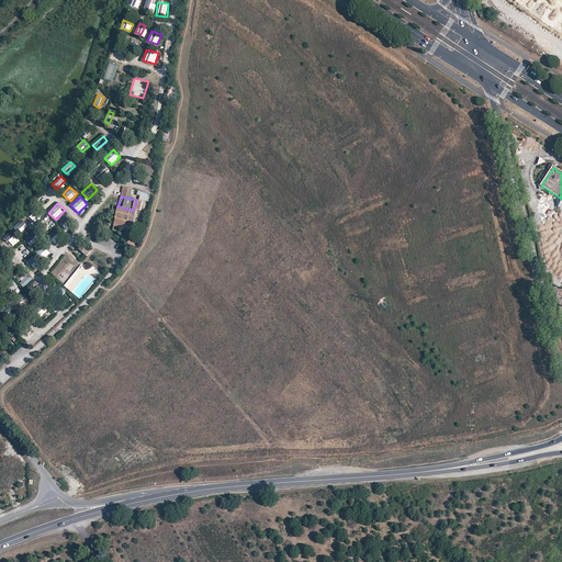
[(137,212),(133,211),(119,206),(115,217),(134,222),(137,212)]
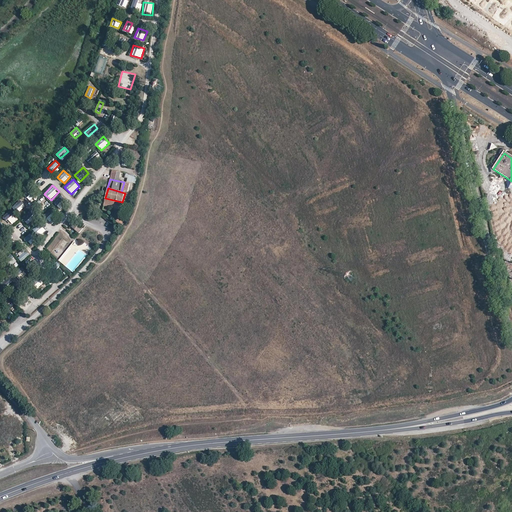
[(61,195),(54,203),(59,207),(66,200),(61,195)]
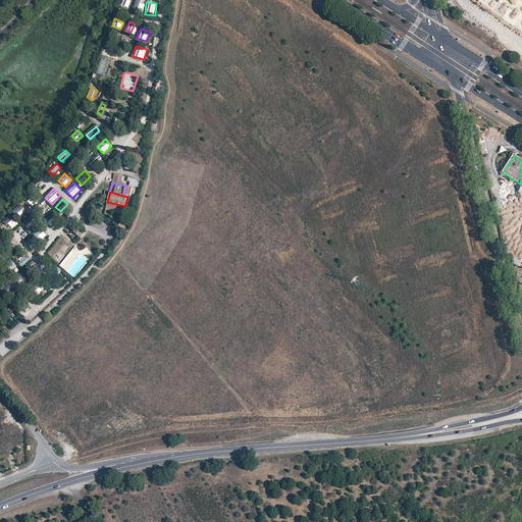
[(42,209),(47,204),(44,201),(39,206),(42,209)]
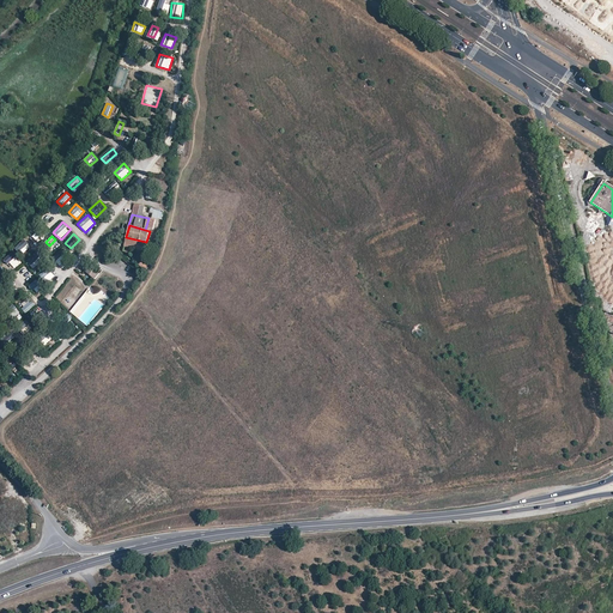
[(146,242),(126,237),(125,244),(145,250),(146,242)]
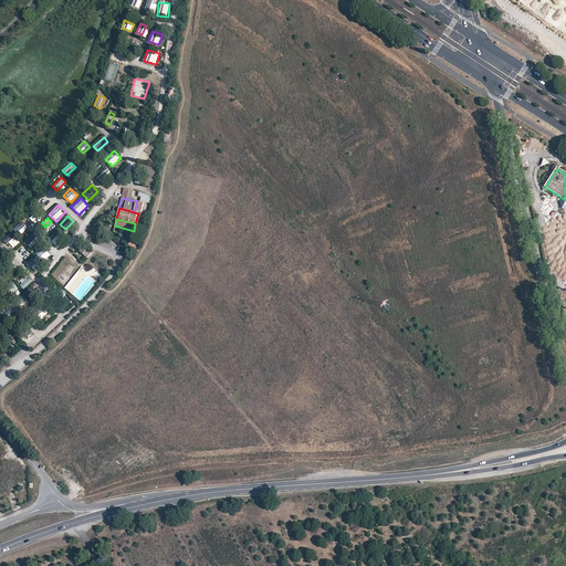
[(21,234),(29,228),(22,220),(14,228),(21,234)]
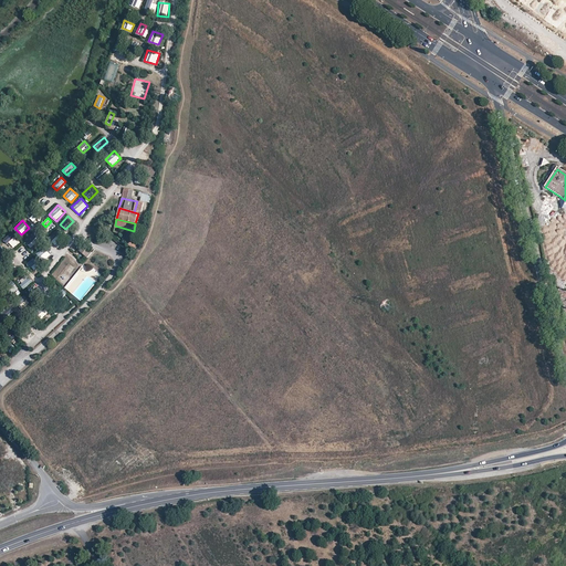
[(59,228),(49,238),(54,243),(64,233),(59,228)]
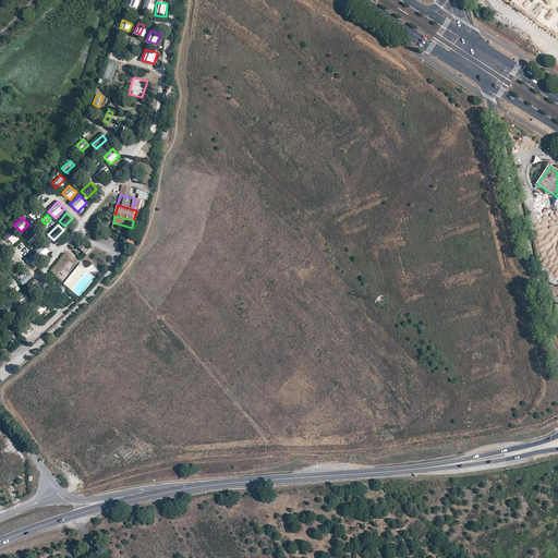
[(24,239),(32,244),(39,235),(33,229),(24,239)]
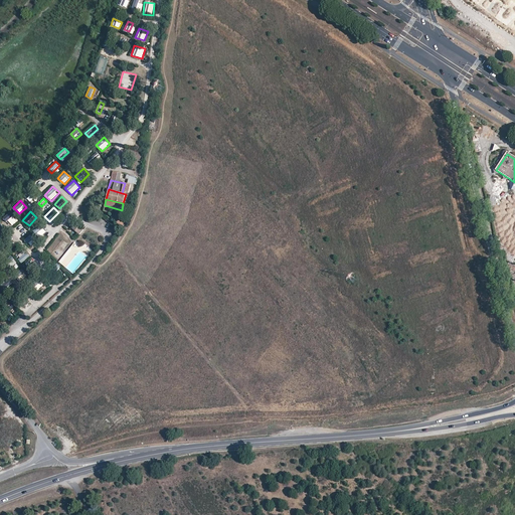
[(123,227),(126,221),(117,219),(116,222),(123,227)]
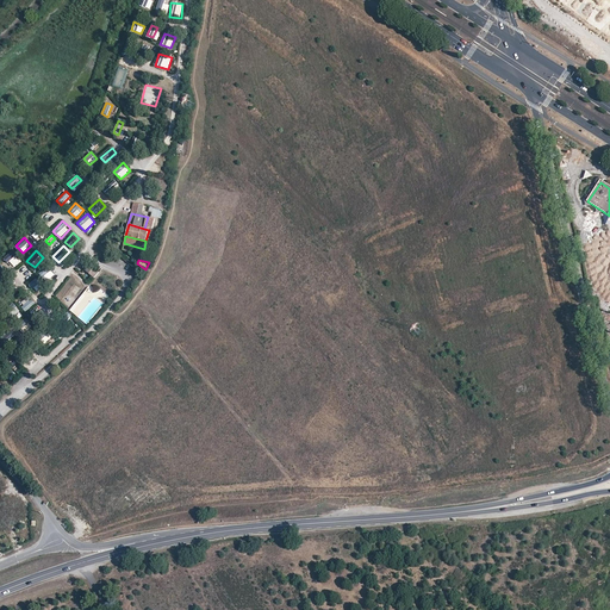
[(41,274),(45,278),(51,271),(47,266),(41,274)]
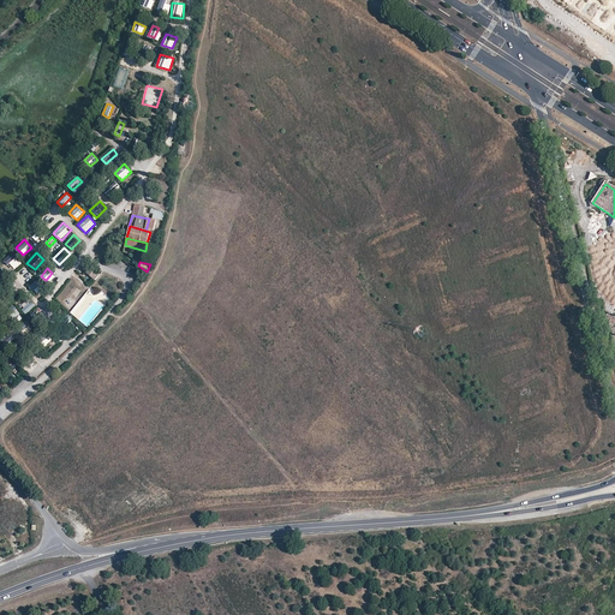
[(100,275),(91,268),(87,274),(95,281),(100,275)]
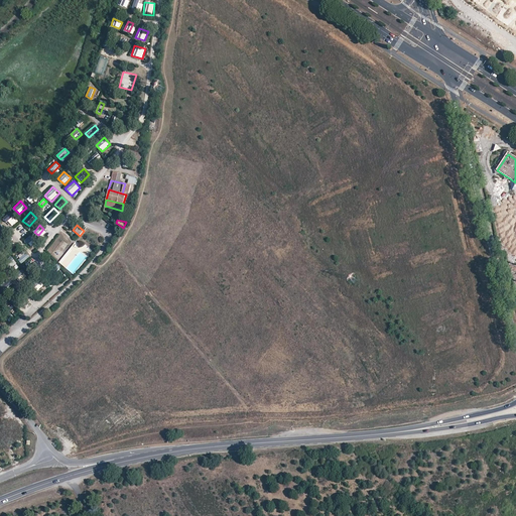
[(30,235),(24,241),(27,245),(34,239),(30,235)]
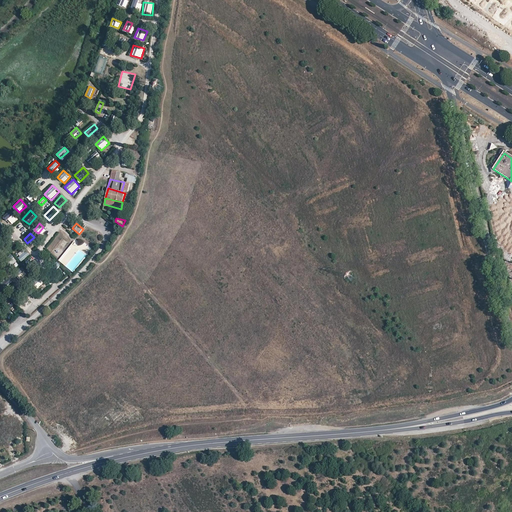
[(39,255),(43,251),(39,247),(35,252),(39,255)]
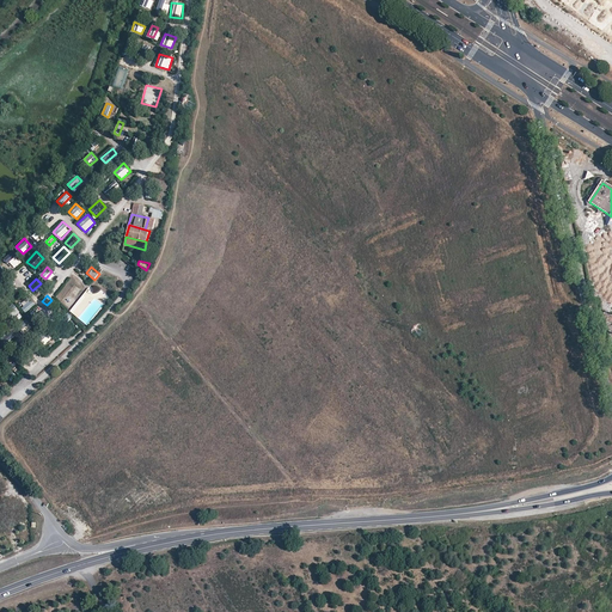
[(20,304),(26,312),(36,305),(29,297),(20,304)]
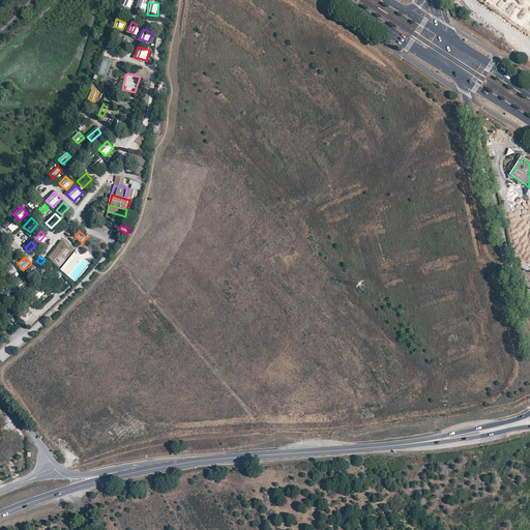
[(67,260),(61,270),(68,274),(75,264),(67,260)]
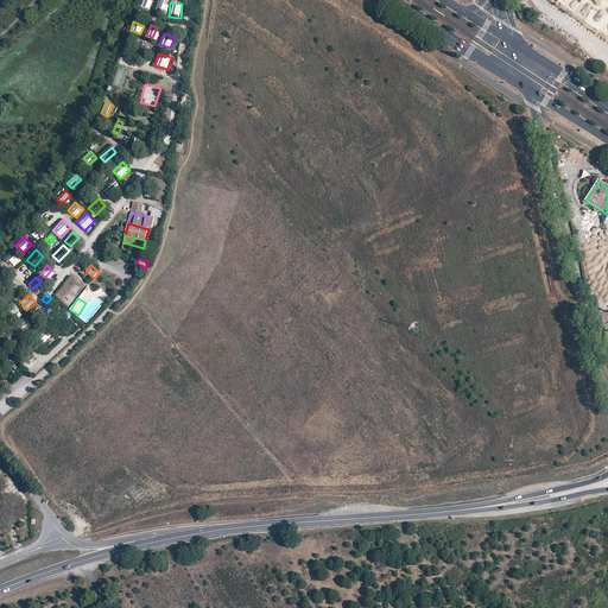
[(25,317),(18,324),(26,330),(32,323),(25,317)]
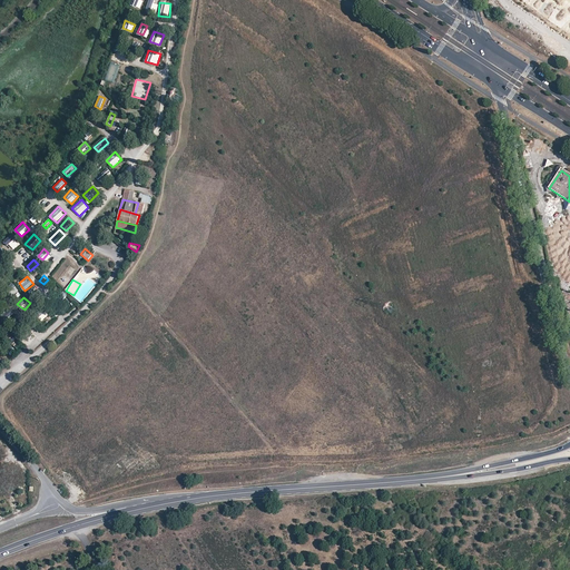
[(41,321),(50,314),(45,306),(36,314),(41,321)]
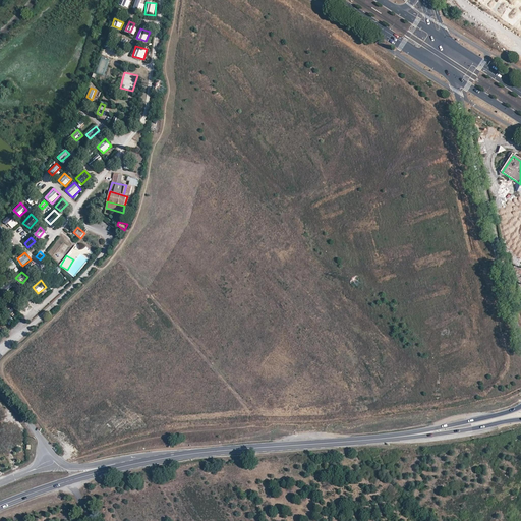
[(5,282),(0,288),(0,290),(4,294),(11,287),(5,282)]
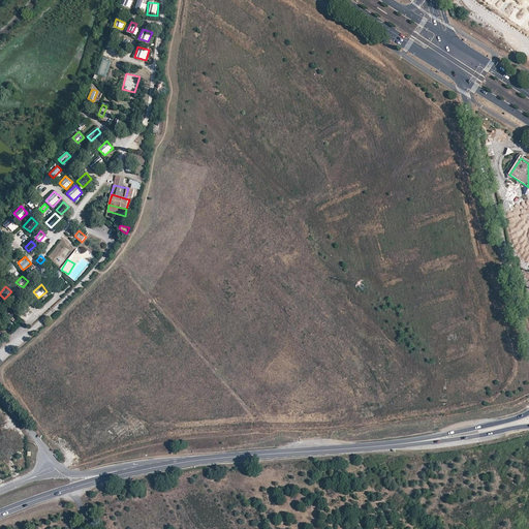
[(50,300),(54,296),(49,291),(44,296),(50,300)]
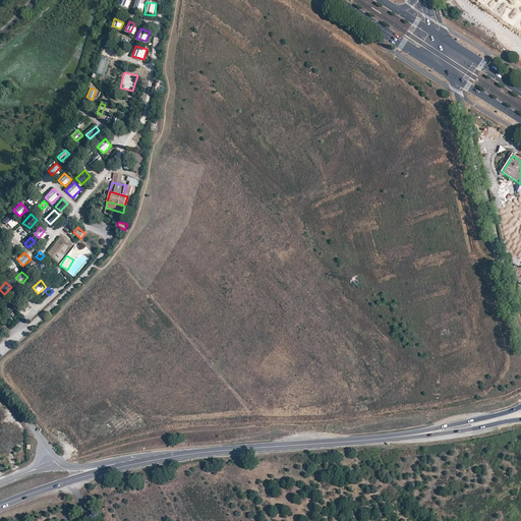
[(30,320),(38,312),(34,307),(25,315),(30,320)]
